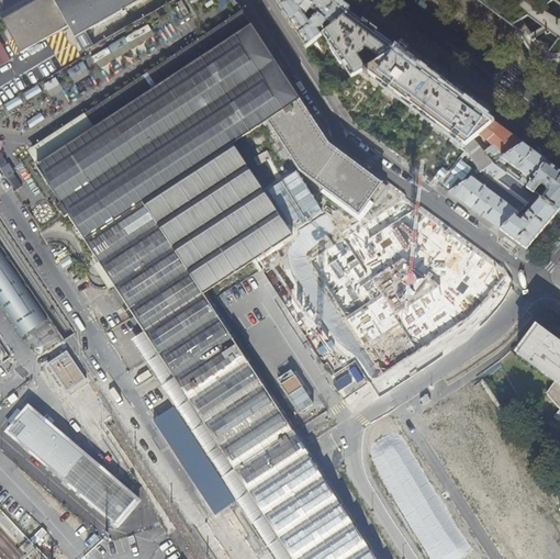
[(32,0),(0,18),(19,51),(67,23),(81,48),(91,43),(84,29),(134,0),(32,0)]
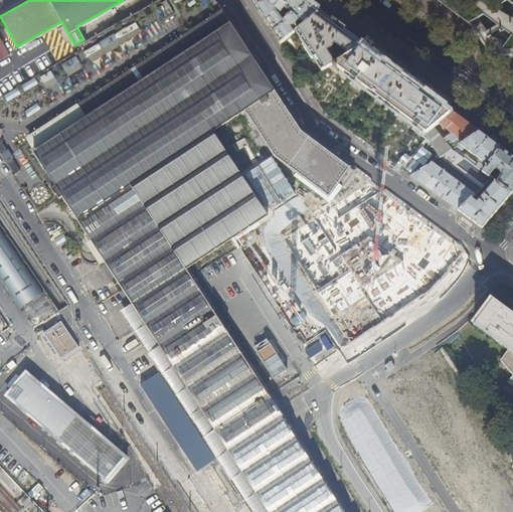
[(302,23),(318,10),(303,0),(250,0),(279,42),(293,30),(290,25),(292,25),(295,23),(296,21),(297,19),(302,23)]
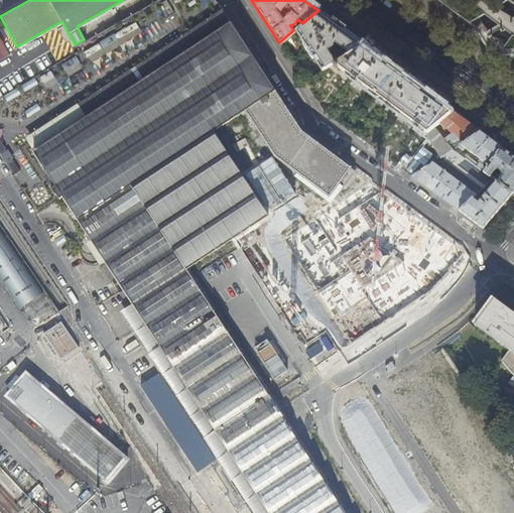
[(495,5),(502,0),(438,0),(447,7),(468,21),(483,12),(489,8),(495,5)]
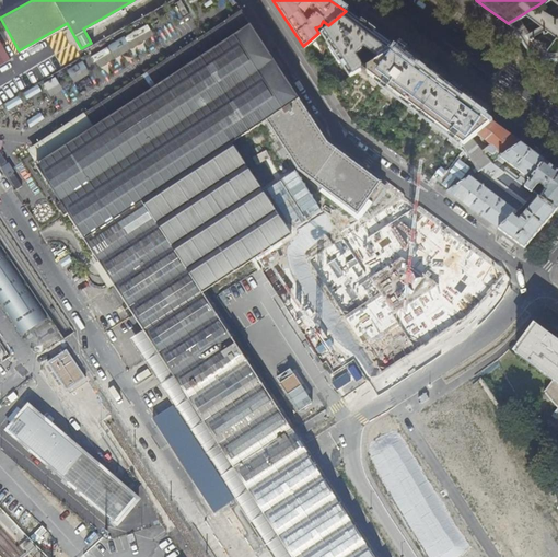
[(346,11),(328,25),(321,31),(330,47),(328,48),(334,56),(337,62),(339,60),(349,76),(391,49),(394,47),(365,26),(346,11)]
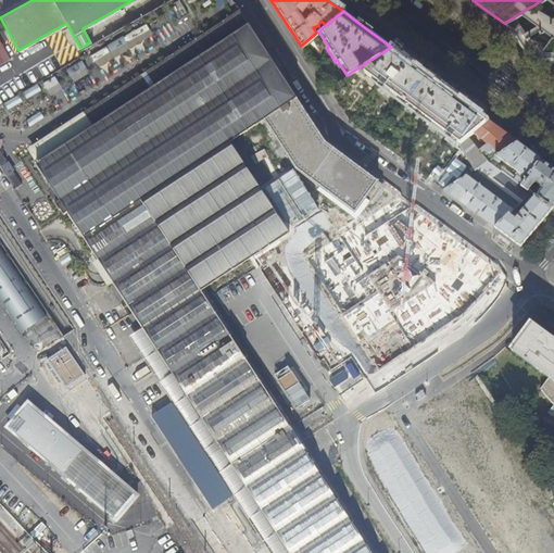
[(266,121),(297,99),(290,88),(272,61),(248,23),(34,161),(129,305),(142,326),(194,405),(248,371),(196,290),(290,231),(294,241),(328,218),(292,163),(266,121)]
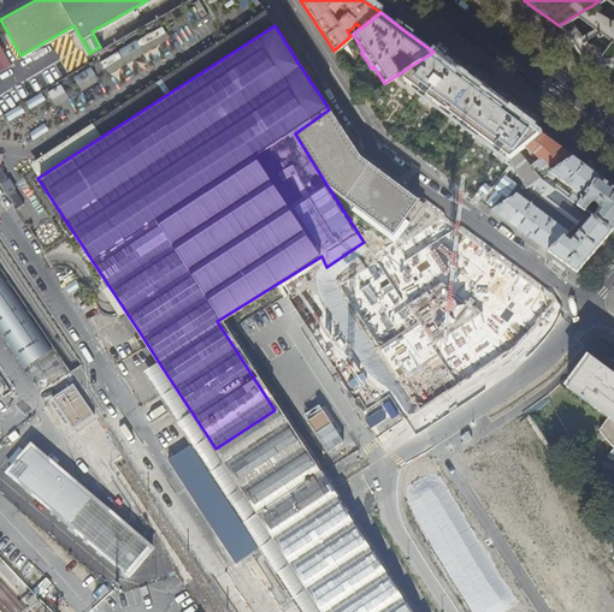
[(613,36),(612,40),(600,57),(604,59),(613,65),(613,36)]
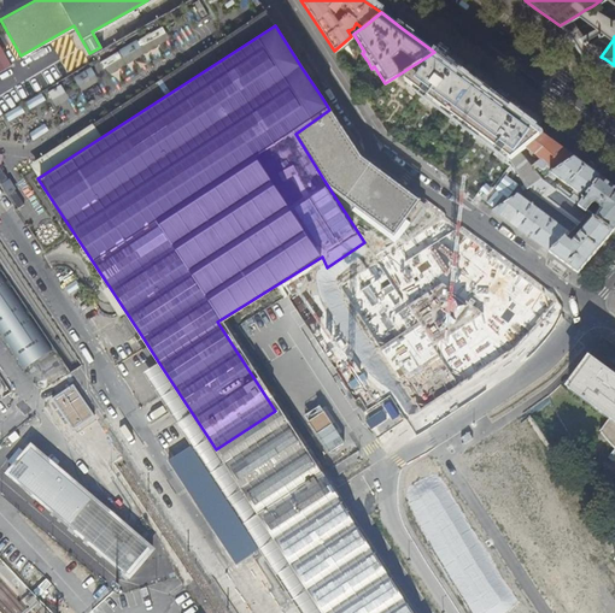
[(431,54),(385,83),(363,95),(373,111),(386,130),(409,147),(440,170),(469,192),(491,207),(523,187),(508,158),(517,149),(525,145),(537,133),(532,129),(515,117),(490,98),(460,76),(431,54)]
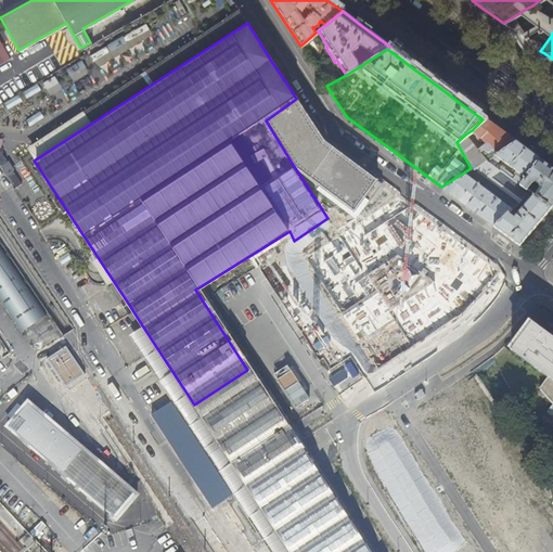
[(21,97),(14,107),(24,113),(30,102),(21,97)]
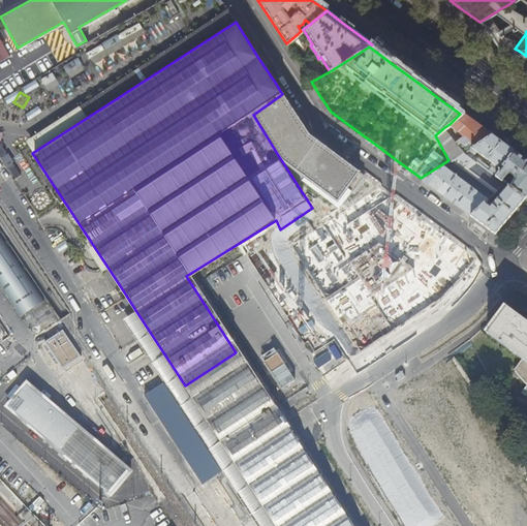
[(253,115),(278,155),(336,199),(358,169),(353,166),(319,142),(308,132),(299,118),(282,94),(253,115)]
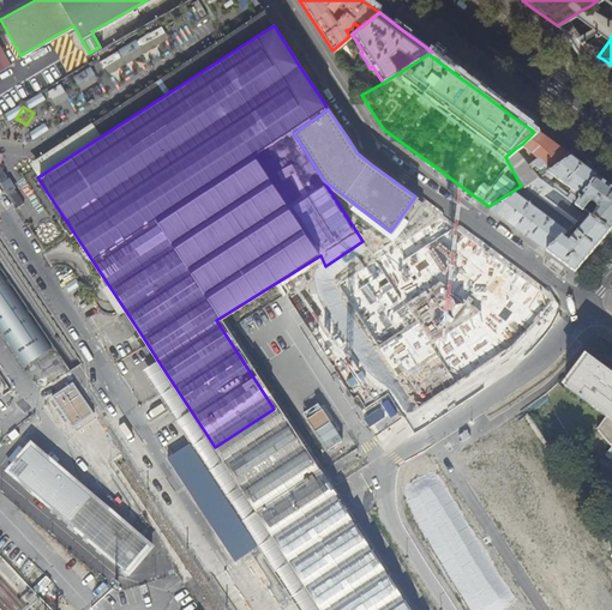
[(534,132),(522,144),(526,146),(525,148),(525,150),(528,153),(531,153),(532,152),(537,156),(534,157),(533,158),(533,159),(532,158),(526,163),(515,149),(505,157),(521,186),(523,185),(525,186),(539,176),(538,175),(570,153),(553,142),(538,130),(534,132)]
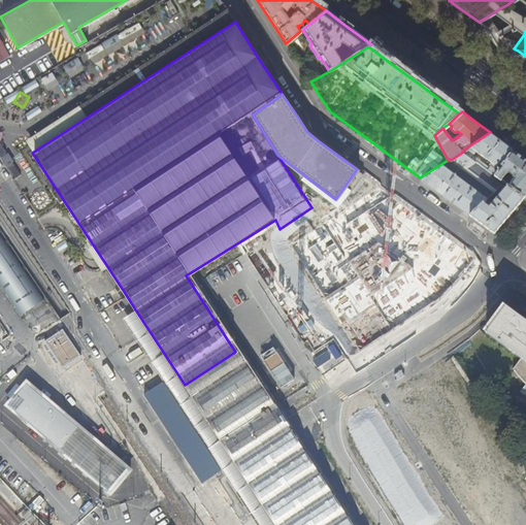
[(500,140),(497,138),(490,132),(462,151),(463,152),(493,173),(512,149),(500,140)]
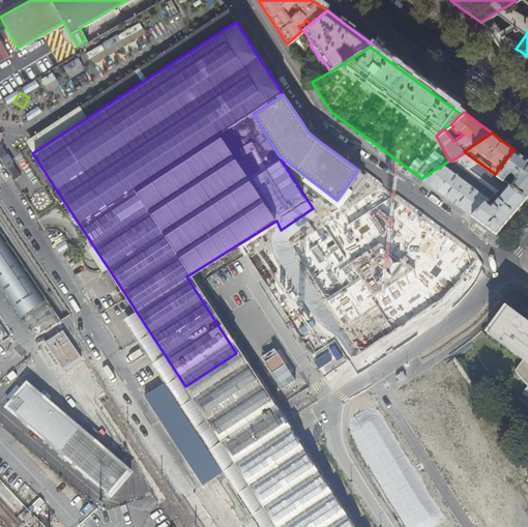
[(514,149),(495,174),(502,180),(505,177),(503,176),(506,172),(509,171),(514,174),(512,176),(507,183),(524,197),(527,192),(527,159),(522,155),(514,149)]
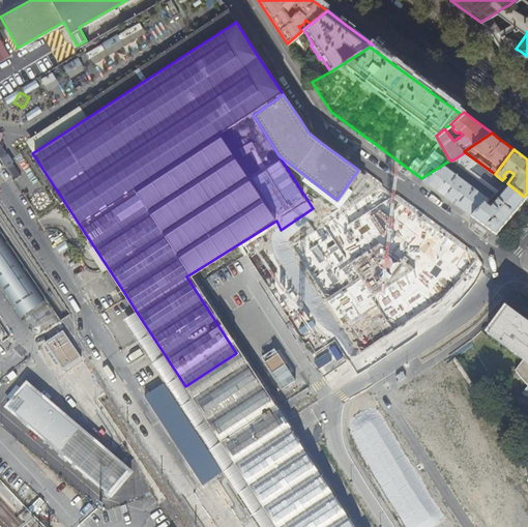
[(451,159),(449,160),(421,178),(435,188),(460,206),(470,214),(486,199),(497,187),(503,180),(502,180),(495,174),(465,152),(452,160),(451,159)]
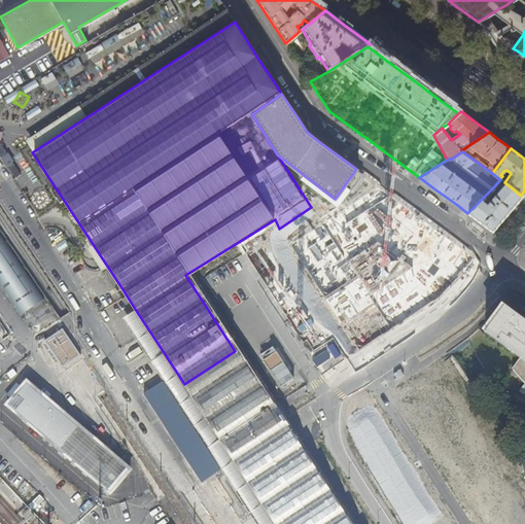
[(504,182),(500,179),(494,186),(496,187),(493,190),(495,193),(486,204),(483,201),(485,199),(483,198),(467,213),(481,222),(491,231),(505,214),(521,196),(504,182)]
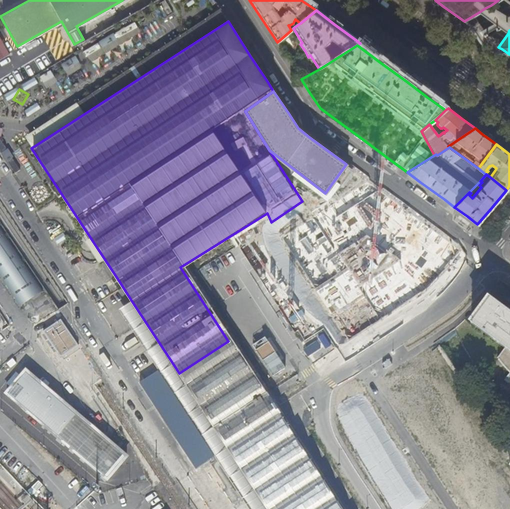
[(0,282),(18,309),(36,297),(43,292),(0,228),(0,282)]
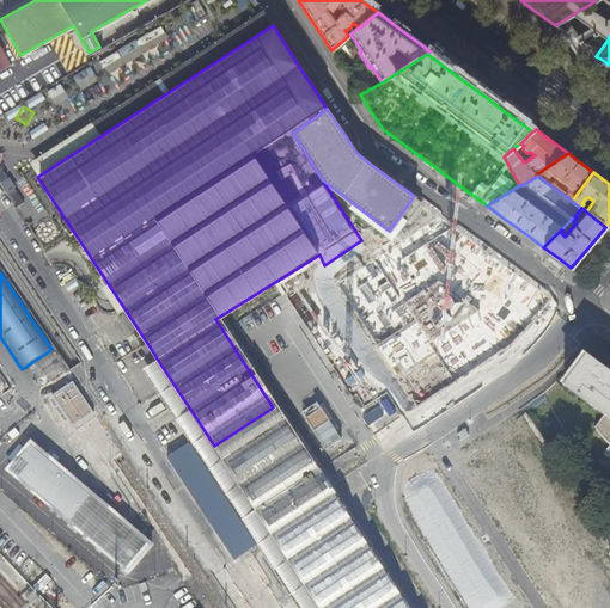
[(609,370),(583,351),(560,382),(602,413),(592,425),(602,436),(609,442),(609,443),(609,370)]
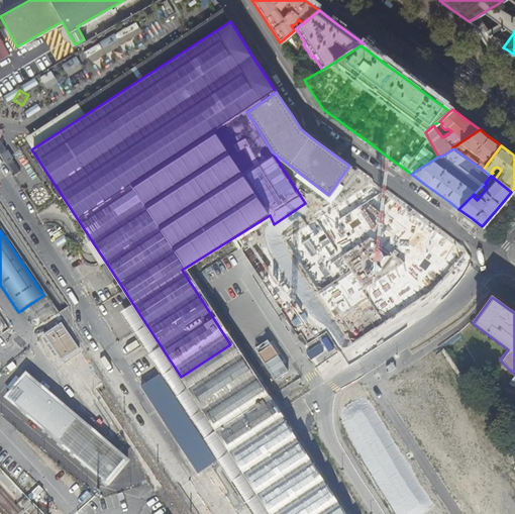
[(247,513),(256,513),(245,497),(255,490),(243,472),(233,479),(217,454),(227,447),(222,438),(215,443),(204,427),(211,422),(181,377),(132,303),(120,311),(186,420),(247,513)]
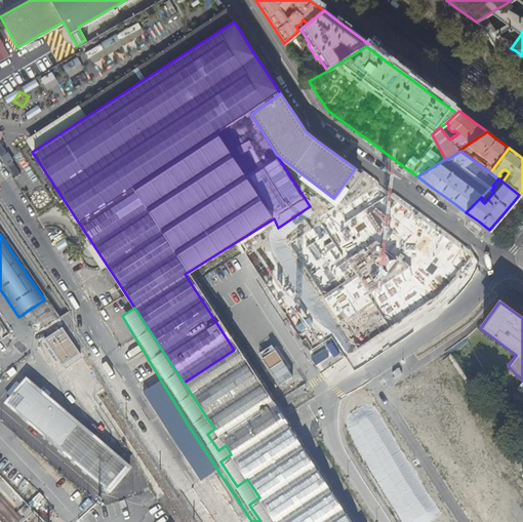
[(348,521),(279,418),(266,399),(234,350),(184,383),(214,429),(207,434),(218,450),(226,445),(231,454),(220,462),(237,486),(247,479),(259,497),(249,505),(260,521),(348,521)]
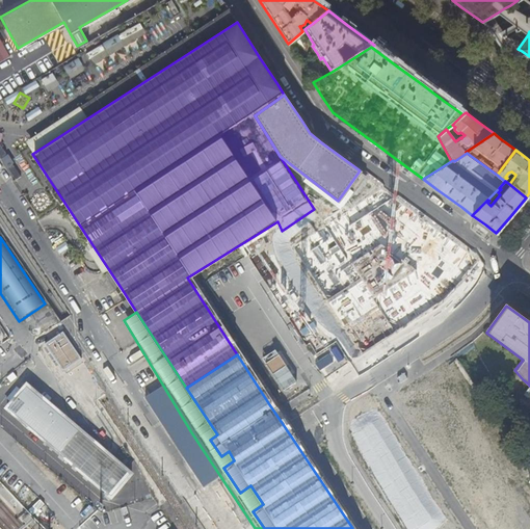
[(0,412),(109,497),(131,469),(18,380),(0,402),(0,412)]
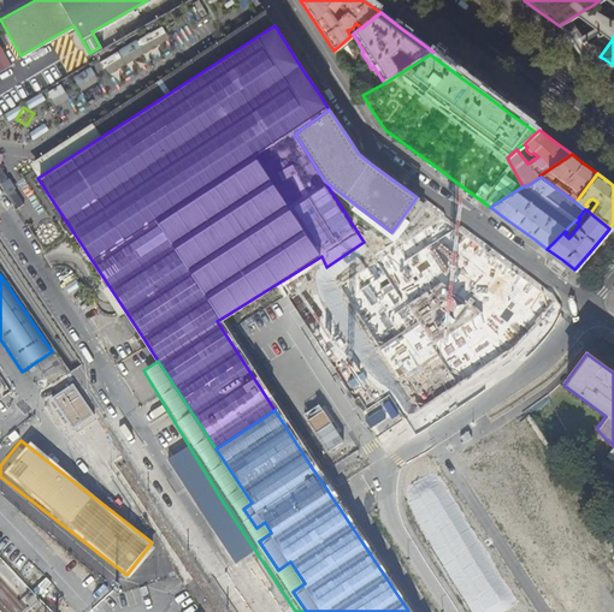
[(435,548),(440,535),(431,533),(426,545),(435,548)]
